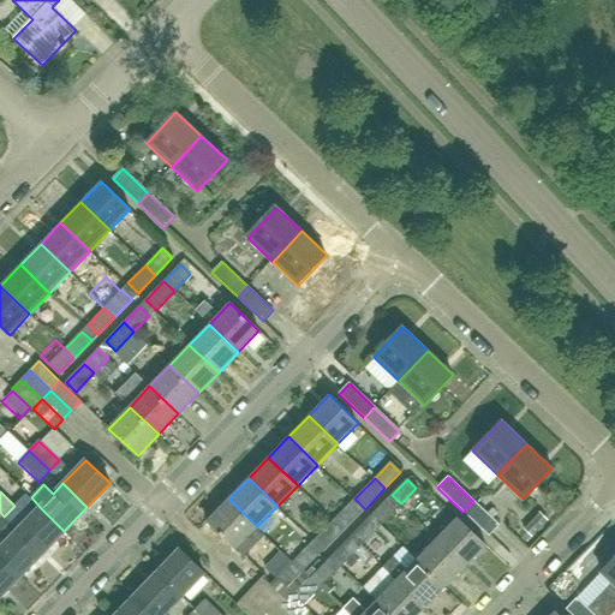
[(401,503),(392,495),(374,514),(382,523),(401,503)]
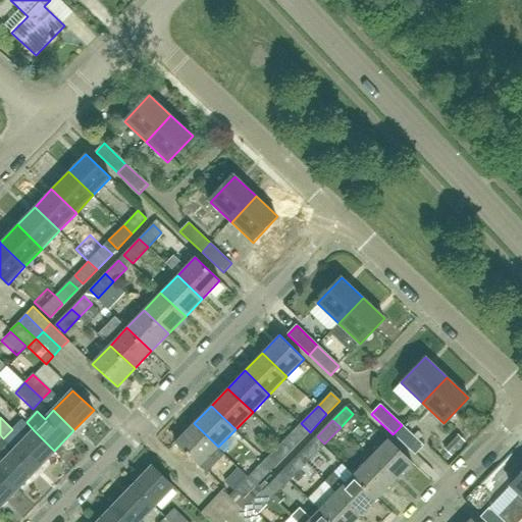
[(194,423),(175,442),(207,473),(224,455),(217,449),(218,447),(194,423)]
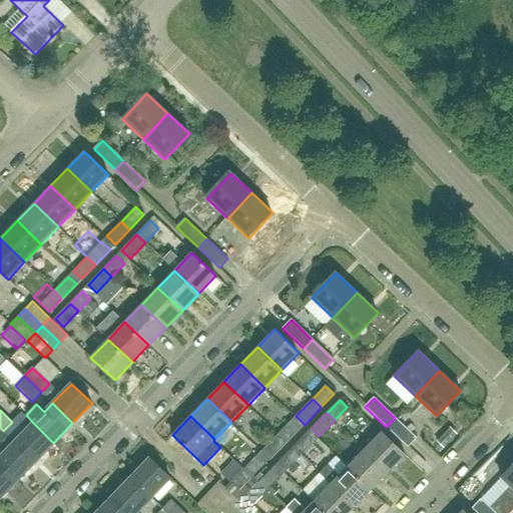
[(395,418),(386,427),(407,447),(416,438),(395,418)]
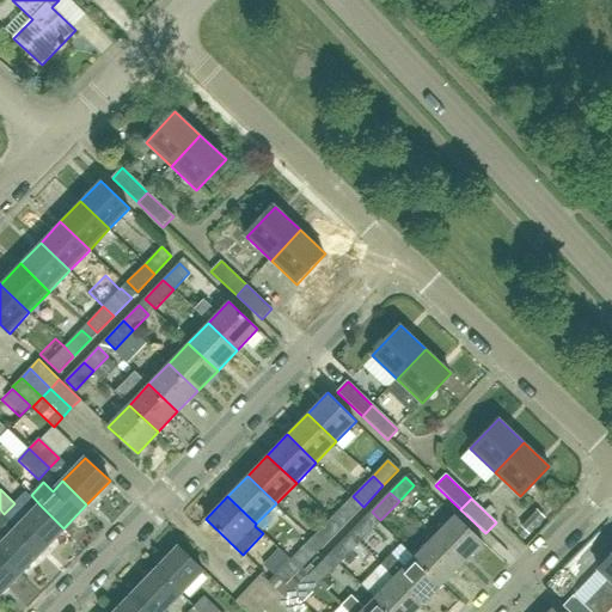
[(332,518),(342,526),(357,512),(348,502),(332,518)]
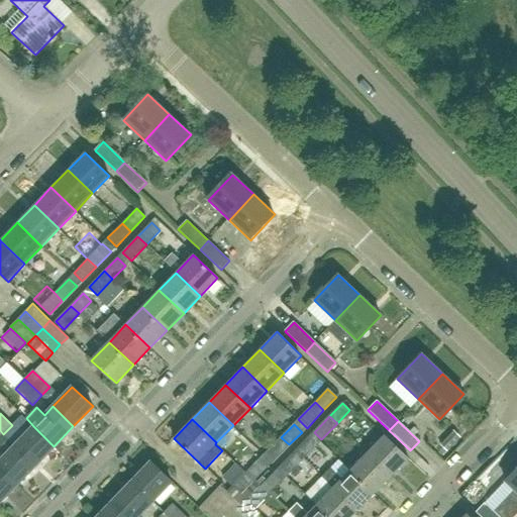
[(15,445),(35,466),(54,446),(33,426),(15,445)]
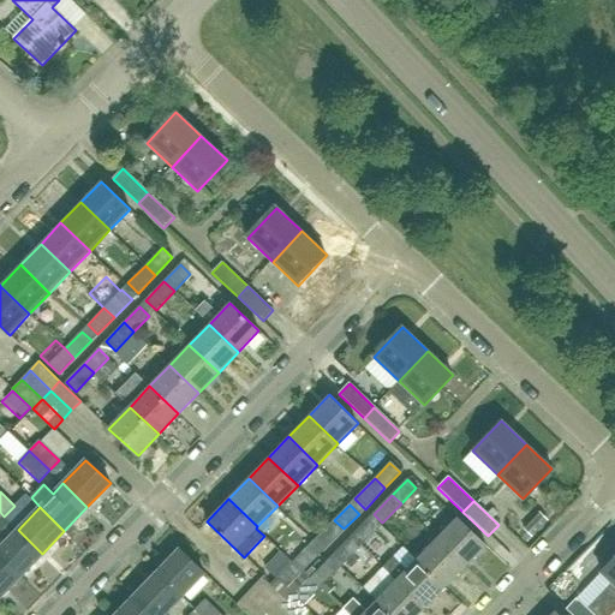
[(554,514),(547,507),(524,529),(531,536),(554,514)]
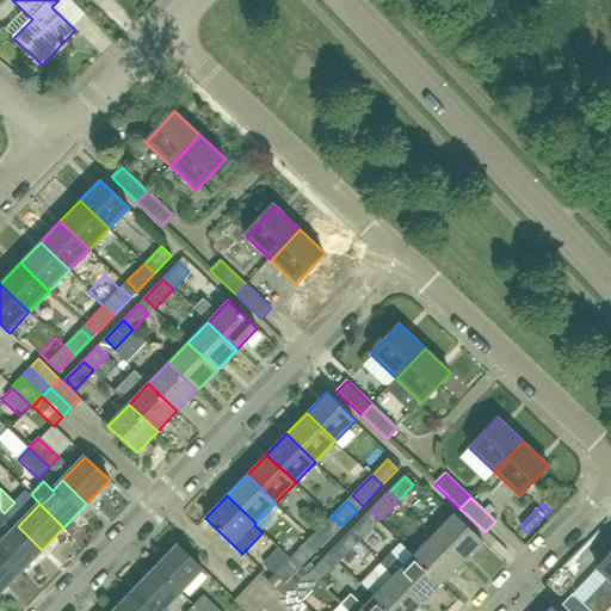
[(483,542),(455,514),(444,525),(434,535),(462,562),(483,542)]
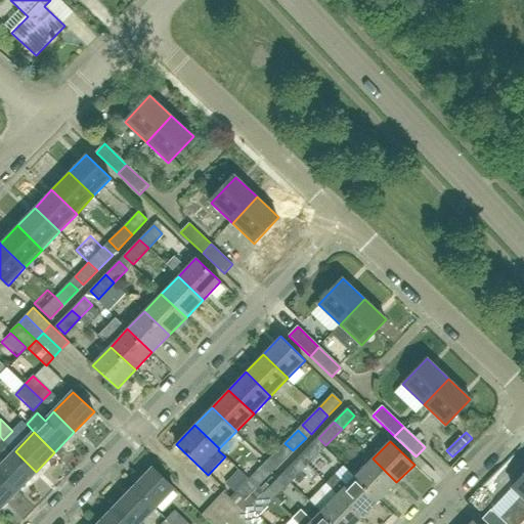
[(277,467),(293,450),(285,443),(269,459),(277,467)]
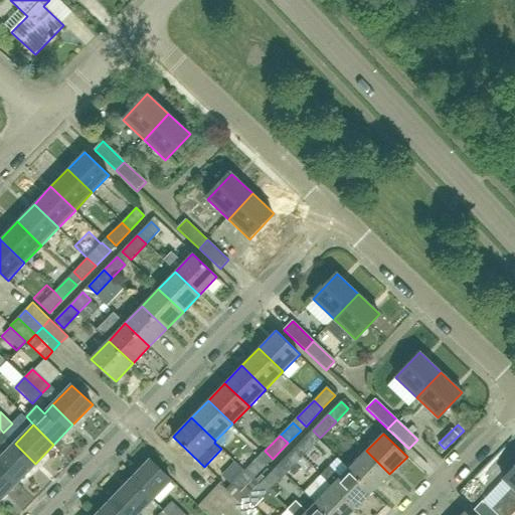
[(294,449),(303,457),(316,444),(308,436),(294,449)]
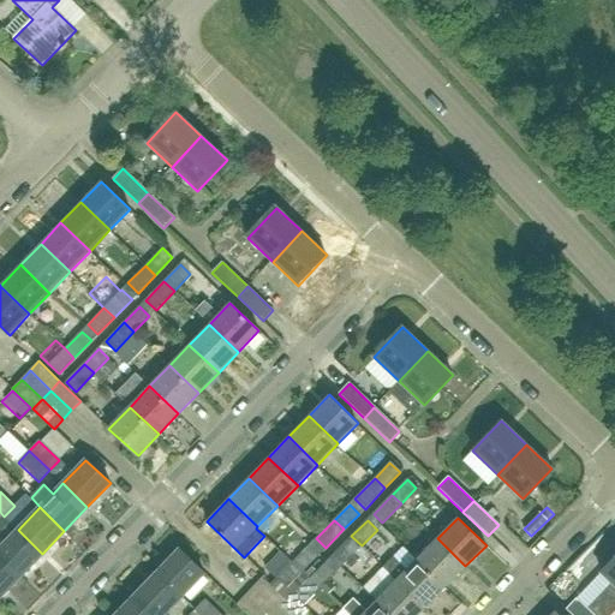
[(42,554),(18,530),(0,547),(0,556),(19,577),(42,554)]
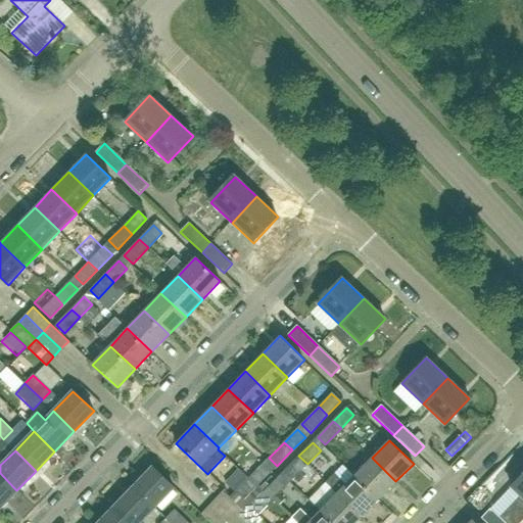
[(307,464),(298,456),(283,472),(292,480),(307,464)]
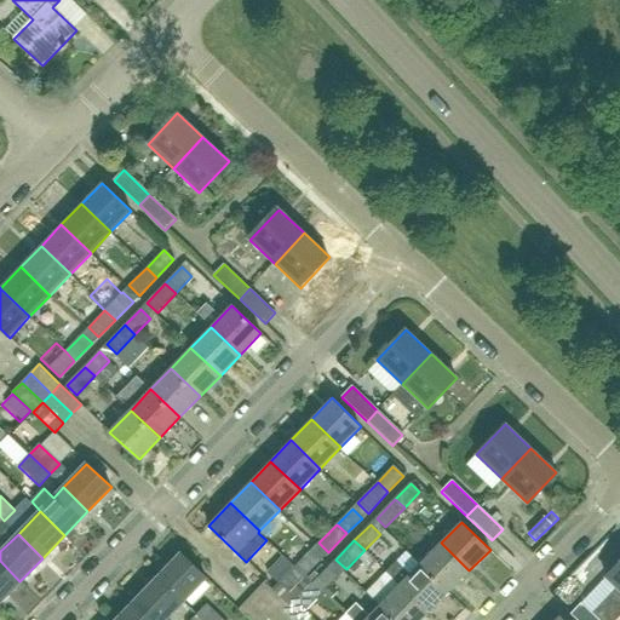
[(441,544),(420,564),(449,591),(469,570),(441,543),(441,544)]
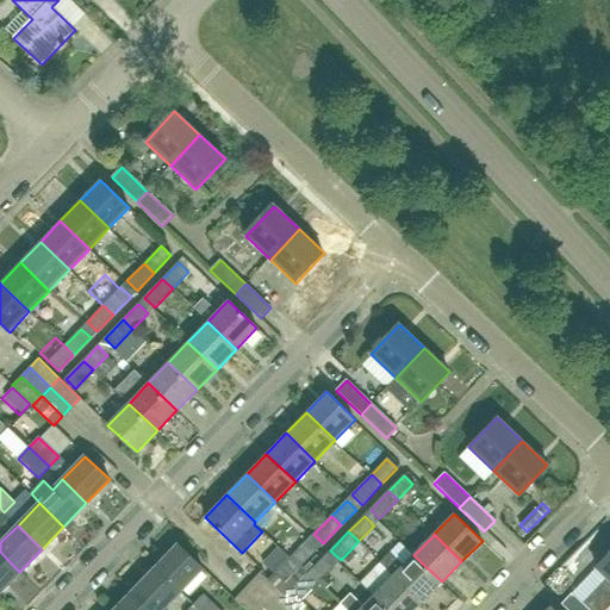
[(307,540),(291,556),(302,566),(317,549),(307,540)]
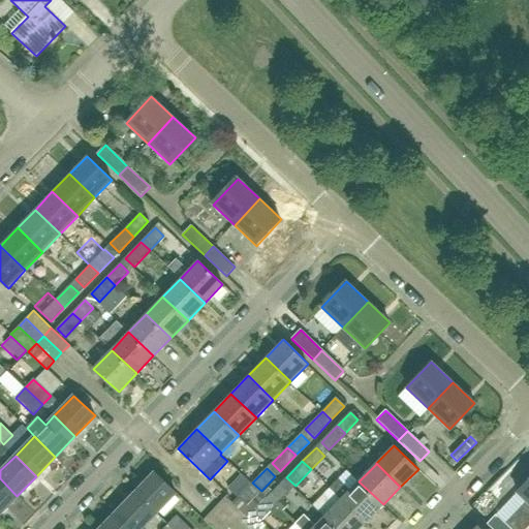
[(155,471),(135,492),(156,511),(176,492),(155,471)]
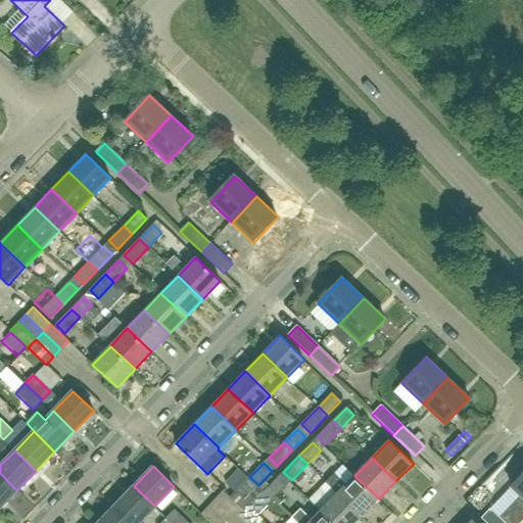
[(0,507),(16,490),(0,473),(0,507)]
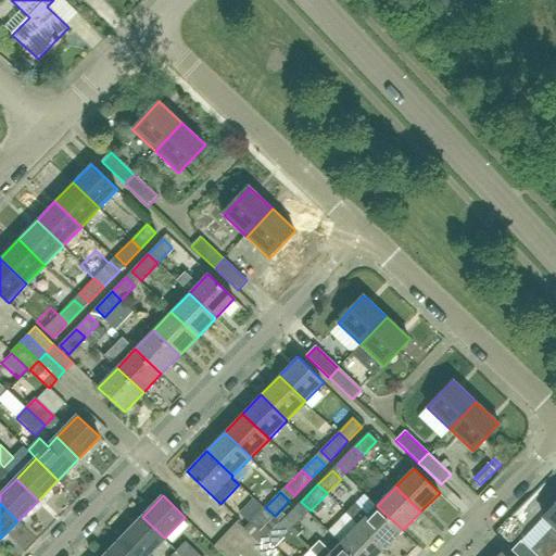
[(384,550),(403,530),(377,506),(367,516),(355,504),(346,514),(358,526),(358,525),(384,550)]
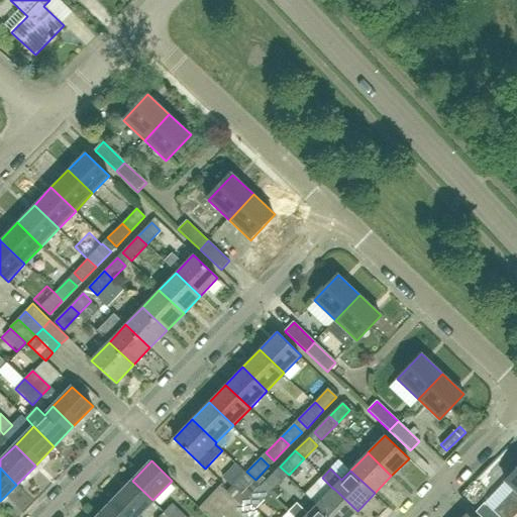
[(516,469),(505,482),(516,493),(516,469)]
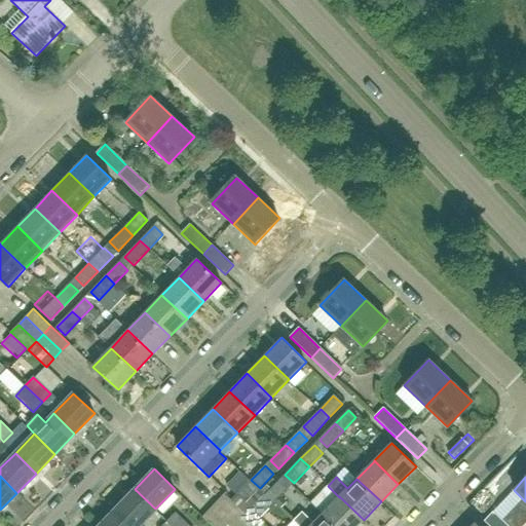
[(266,494),(274,502),(289,488),(279,479),(266,494)]
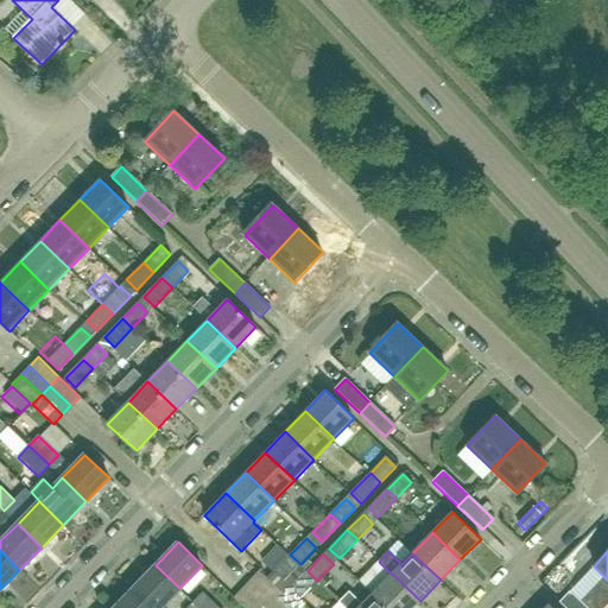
[(301,564),(290,555),(273,574),(283,583),(301,564)]
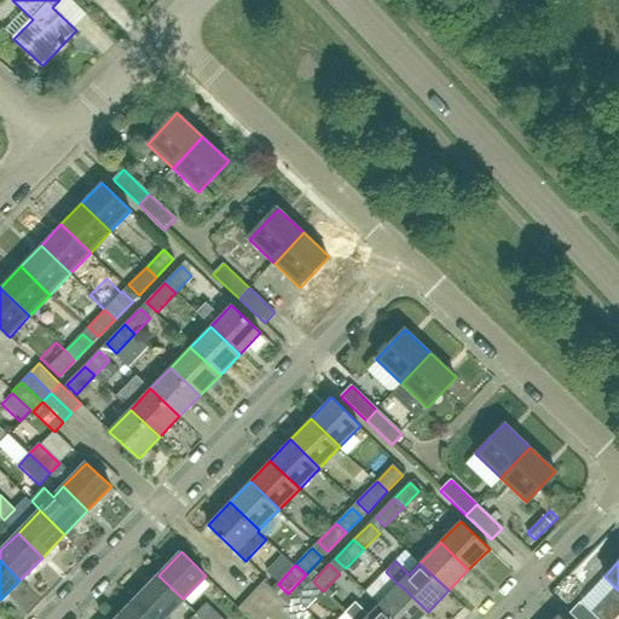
[(158,576),(136,599),(156,618),(162,618),(183,599),(158,576)]
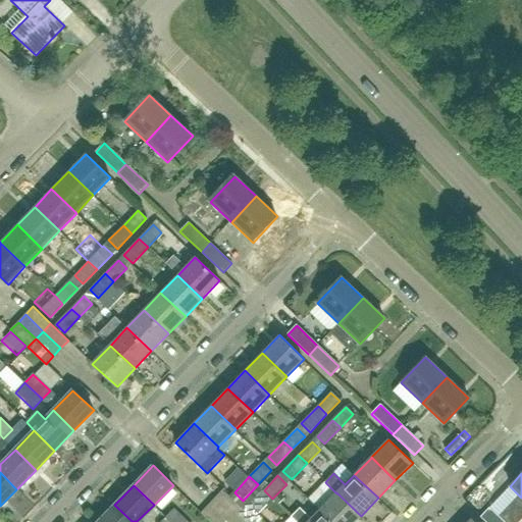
[(215,497),(233,514),(241,506),(222,489),(215,497)]
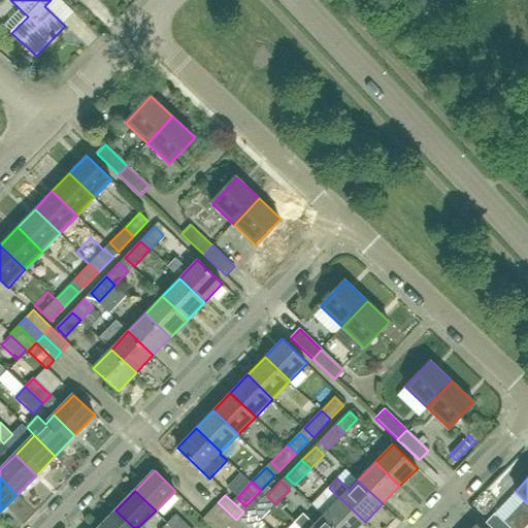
[(261,520),(275,504),(267,496),(252,512),(261,520)]
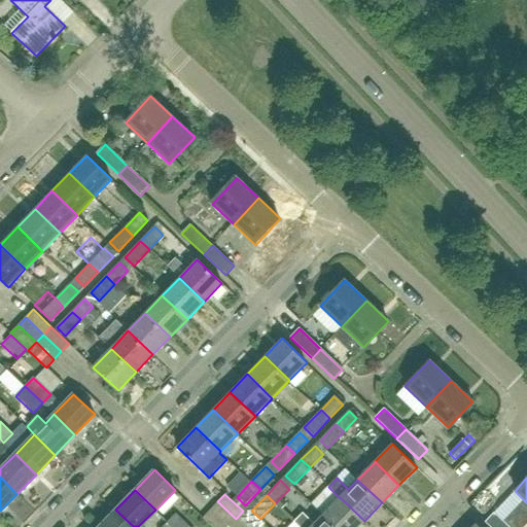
[(340,498),(323,515),(335,526),(357,526),(364,521),(340,497),(340,498)]
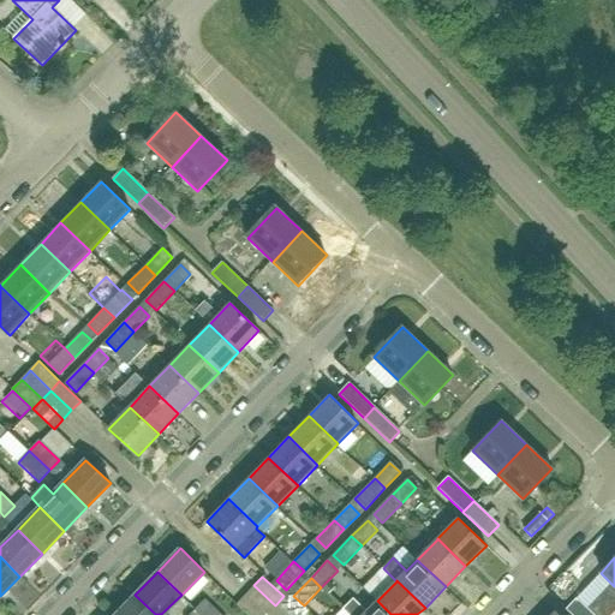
[(245,595),(267,614),(275,605),(254,585),(245,595)]
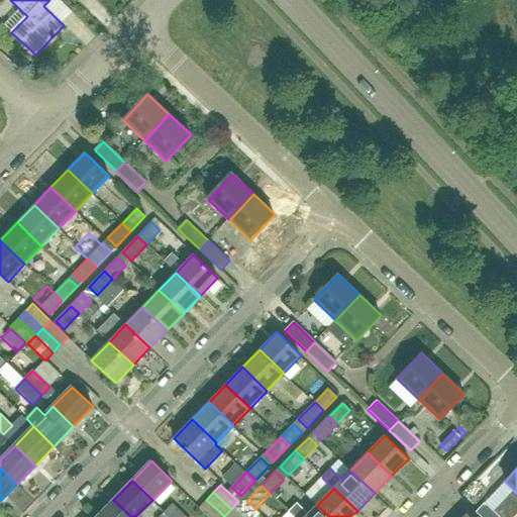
[(130,516),(113,500),(96,516),(130,516)]
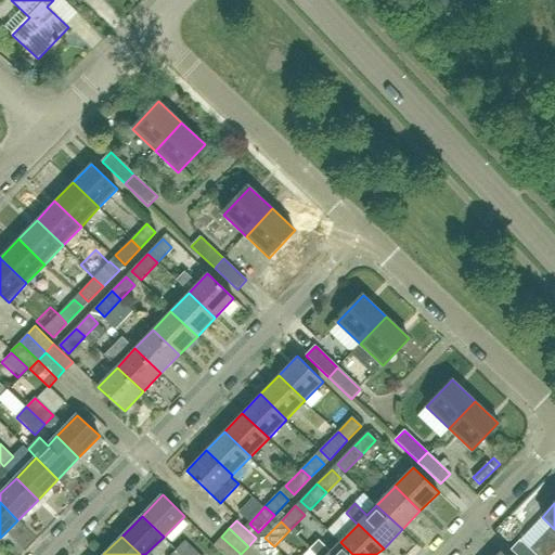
[(223,554),(239,554),(241,554),(221,537),(214,544),(223,554)]
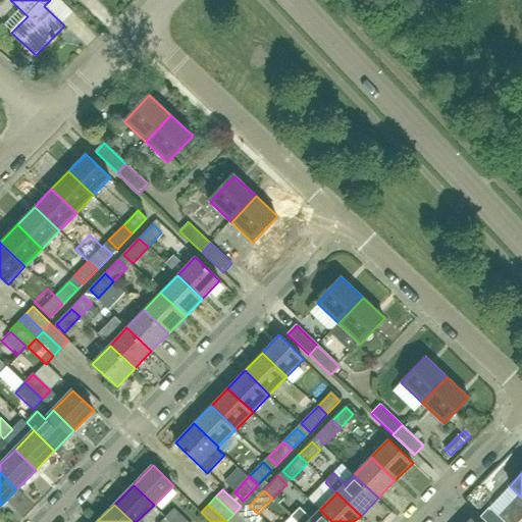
[(257,521),(241,506),(233,514),(242,521),(257,521)]
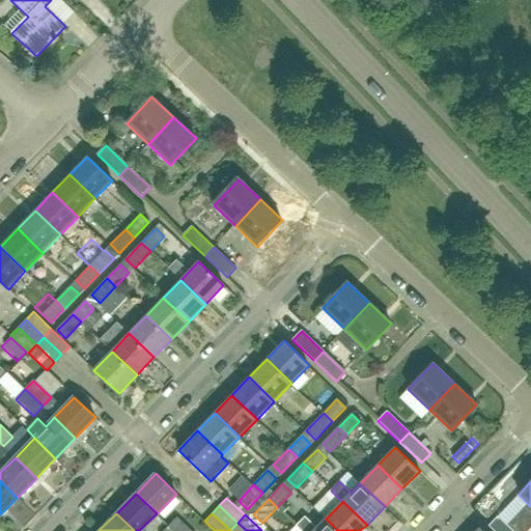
[(337,530),(326,519),(316,528),(305,516),(297,526),(301,530),(337,530)]
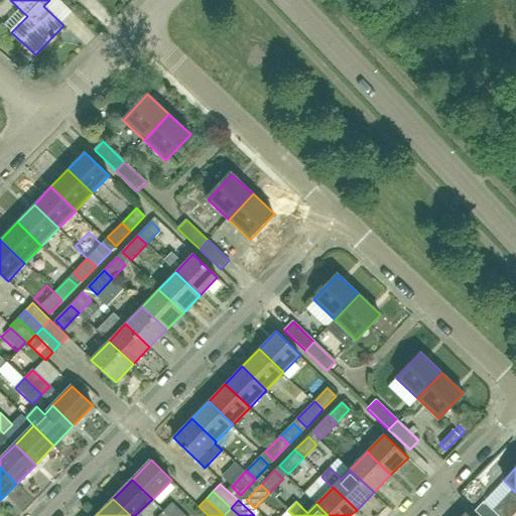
[(164,511),(169,515),(185,515),(171,503),(164,511)]
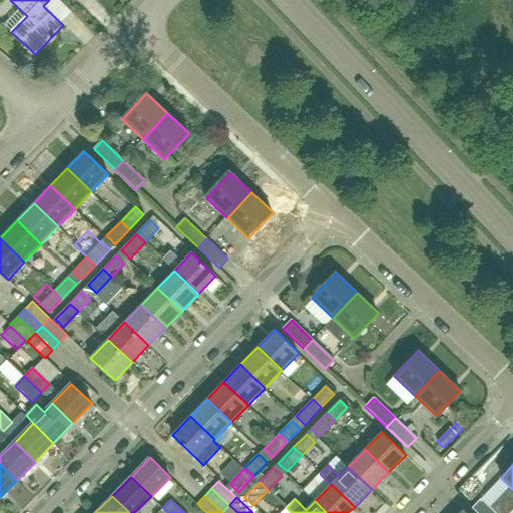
[(494,512),(481,500),(472,508),(477,512),(494,512)]
